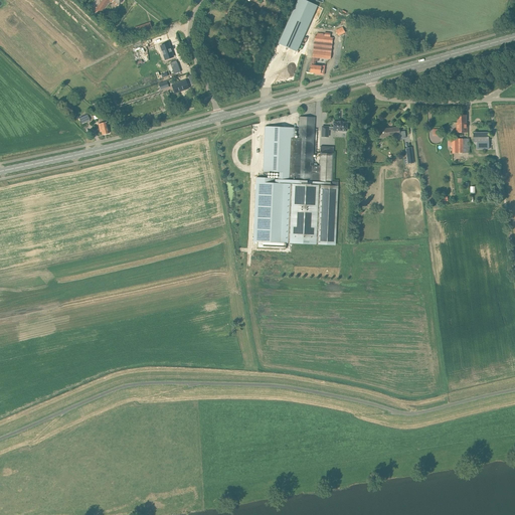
[(102,0),(95,11),(100,14),(110,1),(118,7),(122,0),(102,0)]
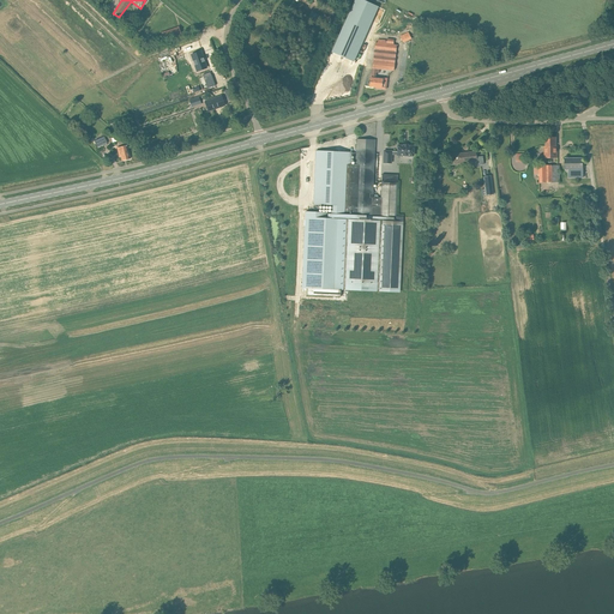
[(354,61),(378,7),(362,0),(354,0),(332,52),(354,61)]
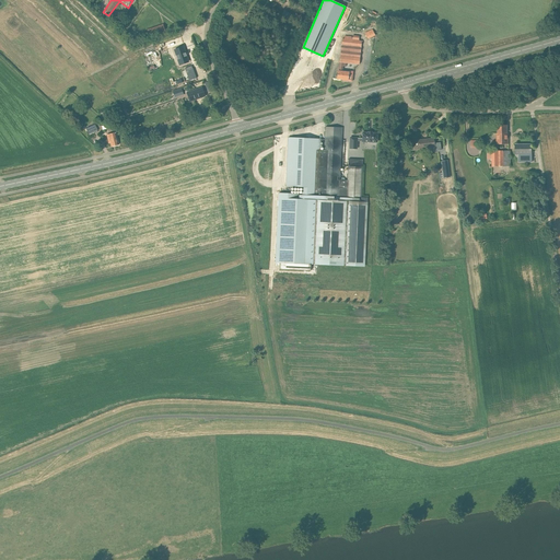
[(165,31),(163,24),(147,30),(149,37),(165,31)]
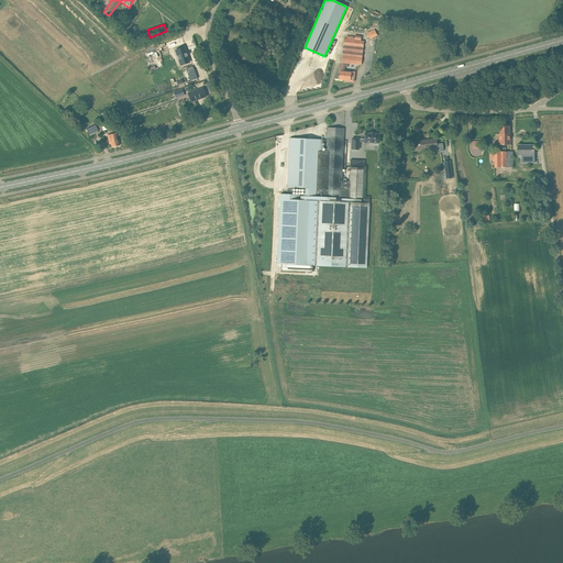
[(377,36),(375,30),(367,33),(370,40),(377,36)]
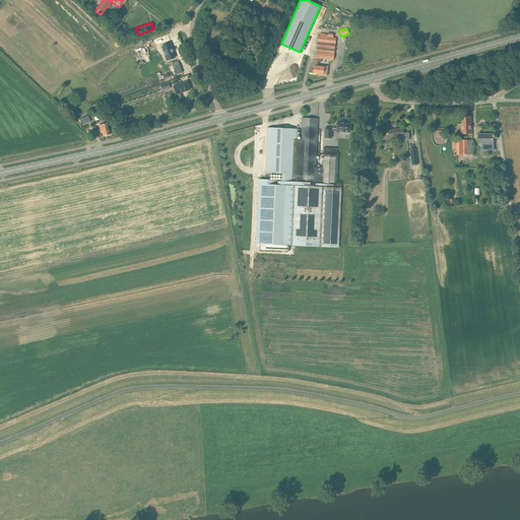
[(333,38),(333,34),(327,33),(327,36),(320,35),(320,36),(318,36),(314,66),(313,73),(319,74),(327,75),(328,66),(324,66),(324,67),(318,66),(319,62),(321,62),(322,59),(333,60),(336,38),(333,38)]
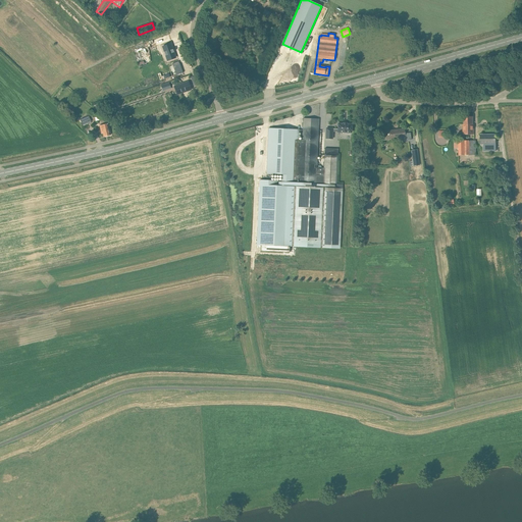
[(171,59),(175,58),(175,57),(173,52),(172,49),(170,44),(167,46),(167,45),(166,46),(163,47),(162,47),(164,52),(165,55),(167,60),(171,59)]
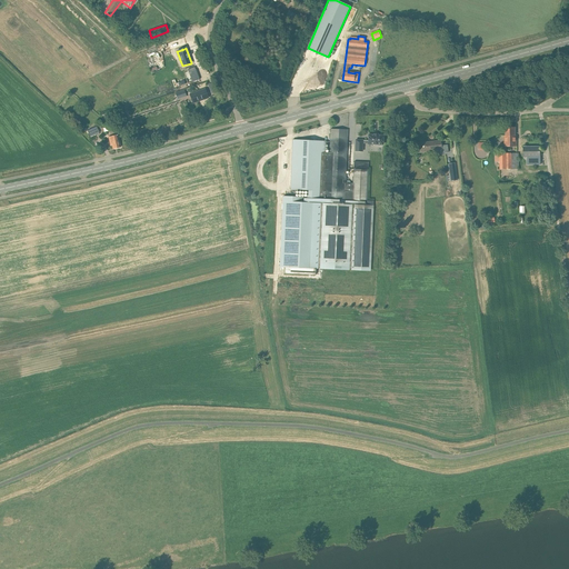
[(196,70),(195,67),(188,69),(192,82),(199,79),(196,70)]
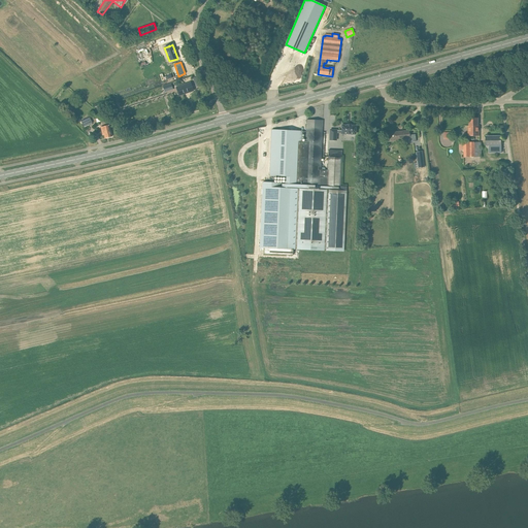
[(193,91),(191,83),(176,88),(179,95),(193,91)]
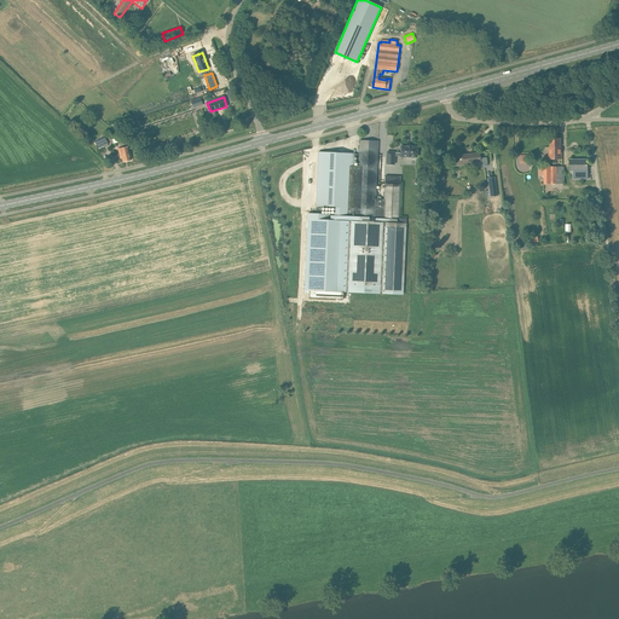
[(210,122),(203,123),(207,136),(214,133),(210,122)]
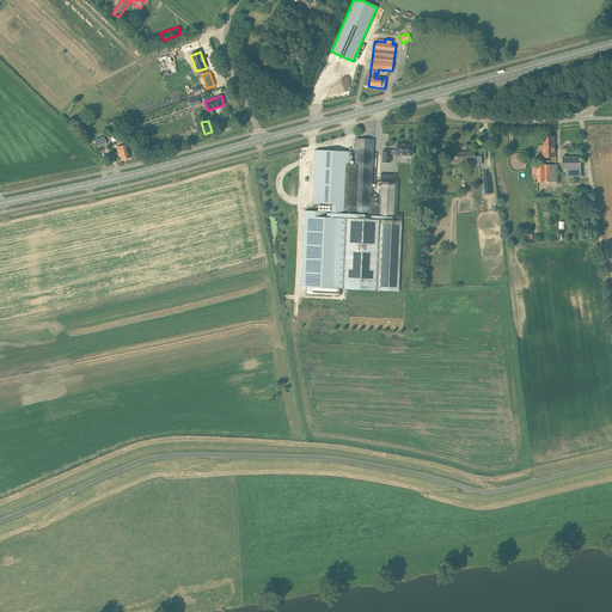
[(97,147),(108,142),(104,135),(93,140),(97,147)]
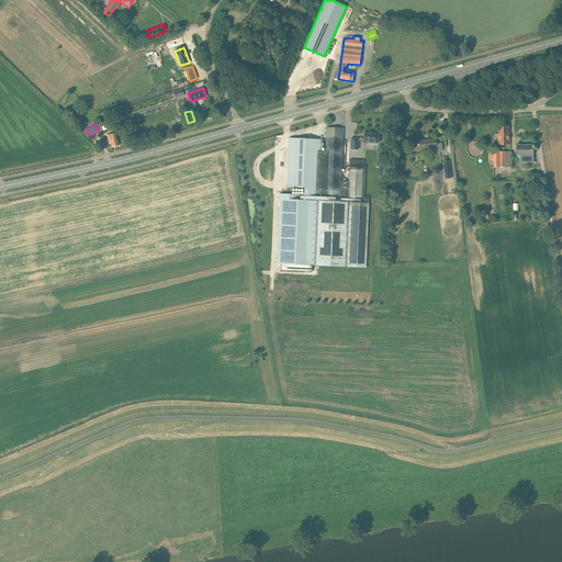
[(509,137),(509,125),(499,125),(499,136),(498,136),(498,145),(510,144),(510,137),(509,137)]
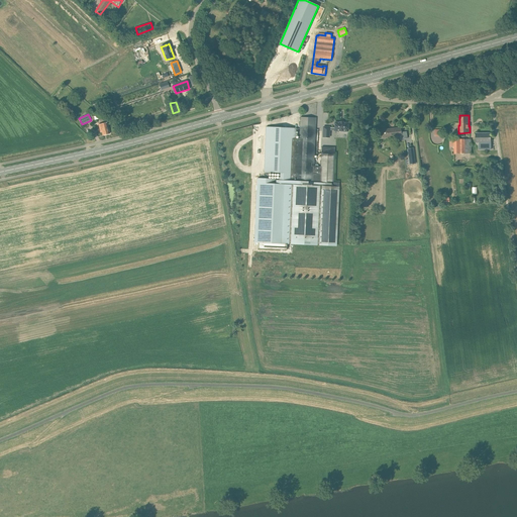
[(254,241),(259,241),(259,248),(287,250),(287,243),(336,245),(339,183),(333,182),(335,153),(321,153),(320,175),(314,174),(316,118),(300,117),(300,128),(266,127),(264,172),(279,173),(279,180),(275,180),(257,179),(254,241)]
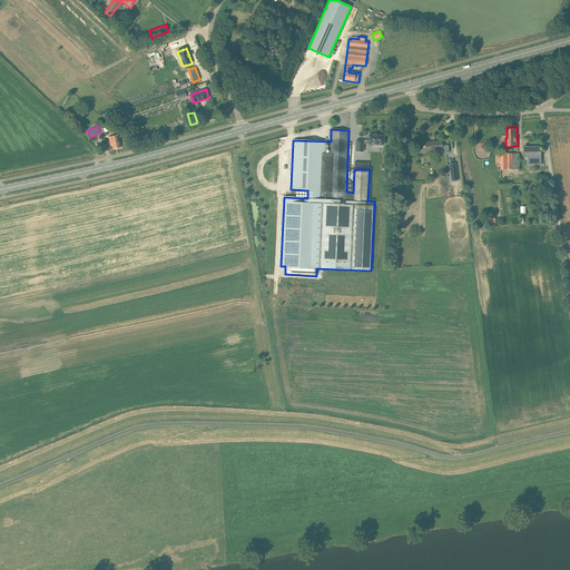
[(382,145),(384,145),(384,136),(369,135),(369,140),(356,140),(356,151),(364,151),(364,144),(369,144),(369,145),(374,145),(374,144),(377,144),(379,146),(382,146),(382,145)]
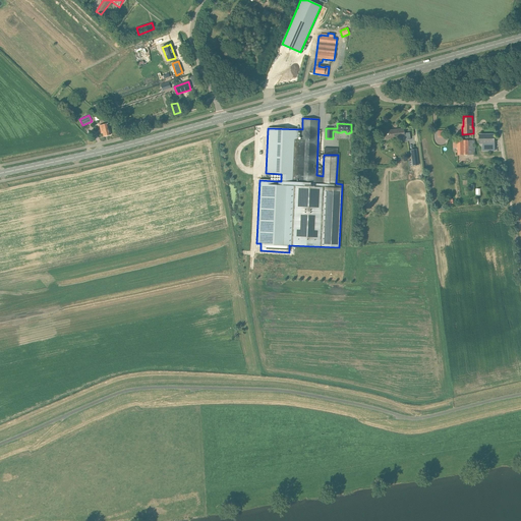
[(103,132),(104,136),(111,134),(108,124),(100,126),(101,133),(103,132)]
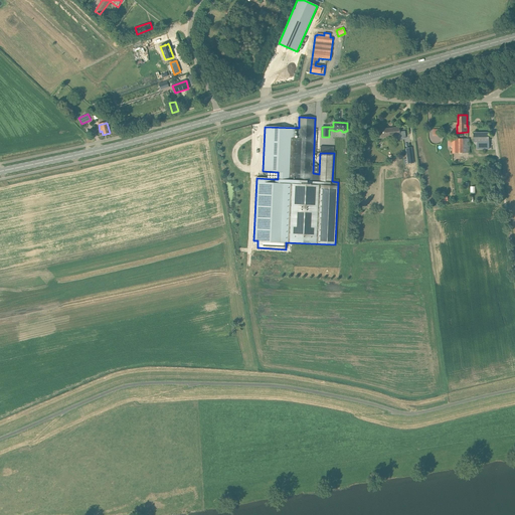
[(387,137),(400,135),(399,127),(386,128),(380,129),(380,135),(386,134),(387,137)]
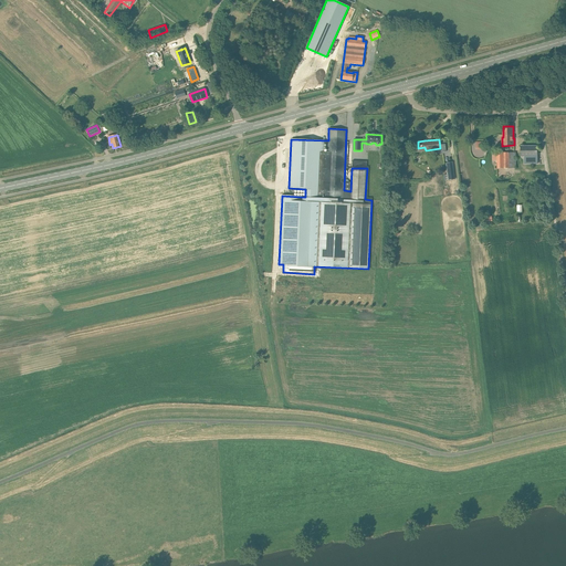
[(537,163),(537,145),(521,146),(521,156),(525,156),(525,163),(537,163)]
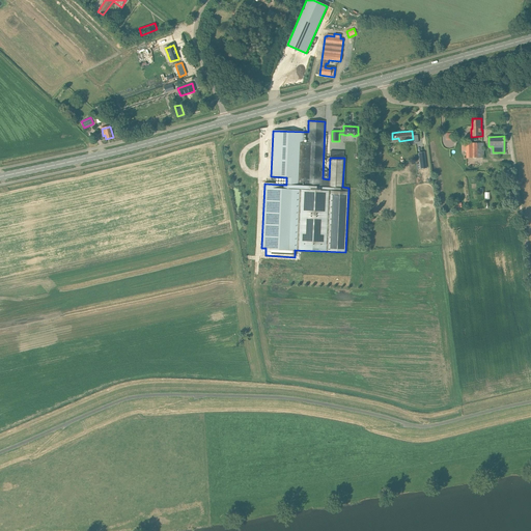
[(484,158),(484,142),(466,143),(467,158),(484,158)]
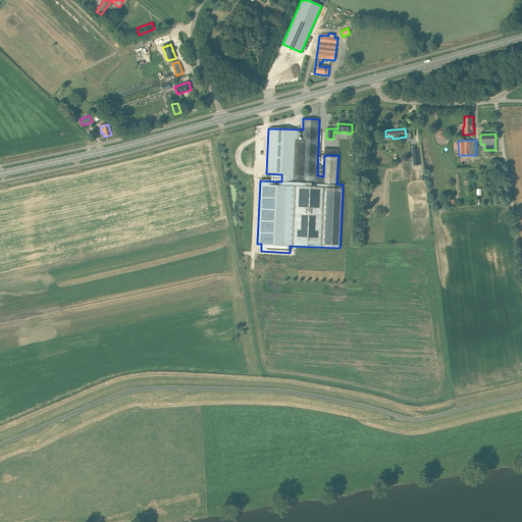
[(409,167),(413,166),(419,165),(417,150),(411,151),(412,161),(409,161),(409,167)]
